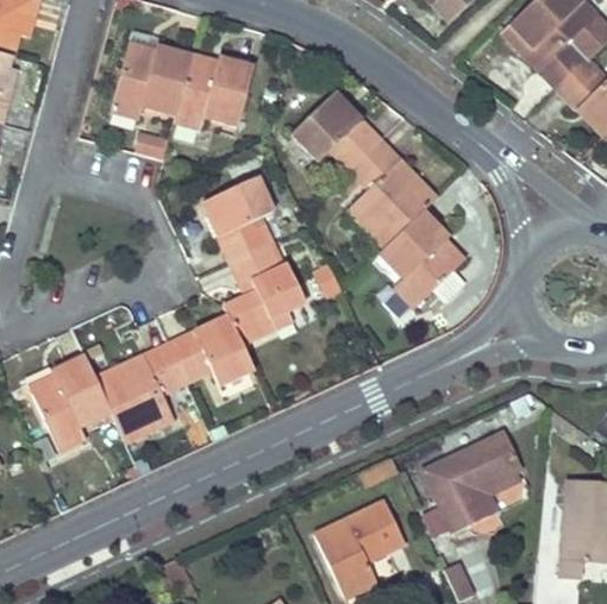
[(0,0),(0,50),(11,54),(17,30),(23,11),(32,13),(36,0),(0,0)]
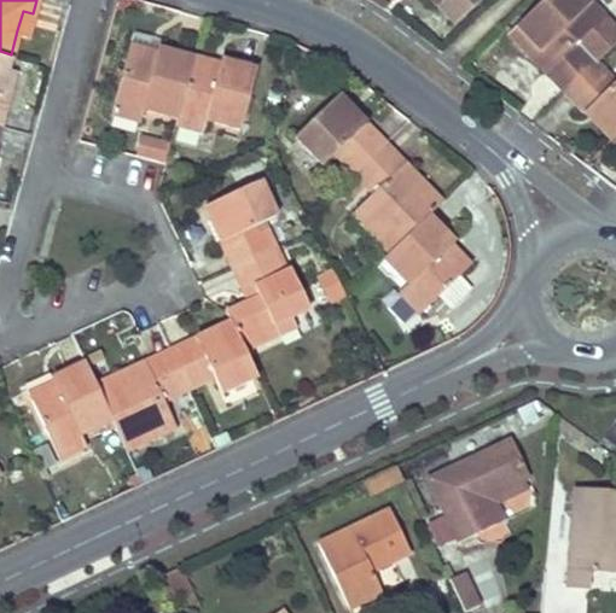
[(437,0),(464,28),(494,0),(437,0)]
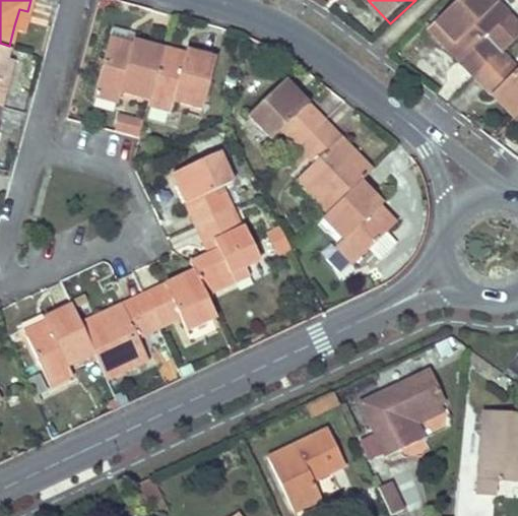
[(453,0),(428,24),(444,43),(452,35),(472,56),(465,64),(475,74),(502,49),(517,34),(517,20),(499,0),(453,0)]
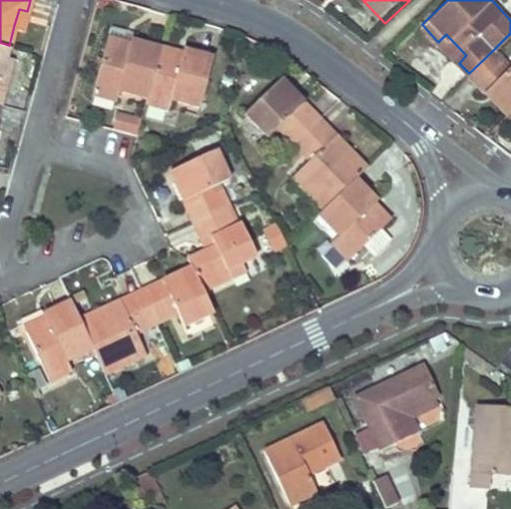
[(19,9),(14,25),(23,28),(27,11),(19,9)]
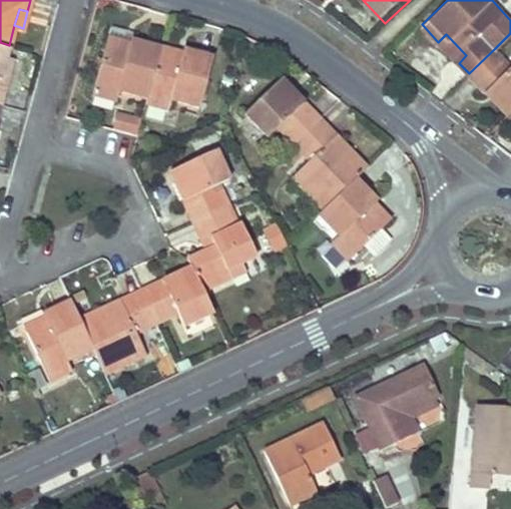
[(120,87),(148,95),(160,50),(162,44),(132,37),(133,31),(111,25),(93,91),(117,97),(120,87)]
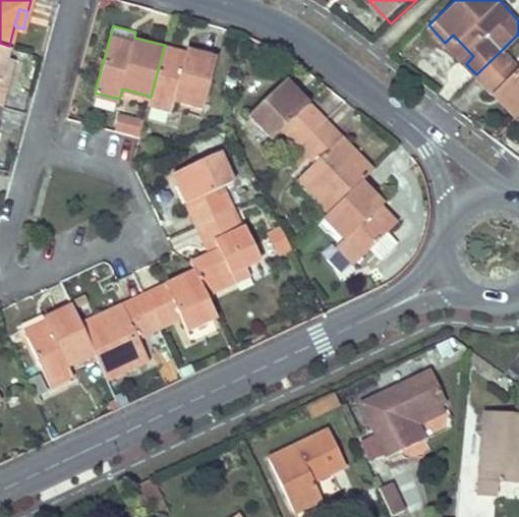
[(453,35),(445,43),(466,64),(473,56),(453,35)]
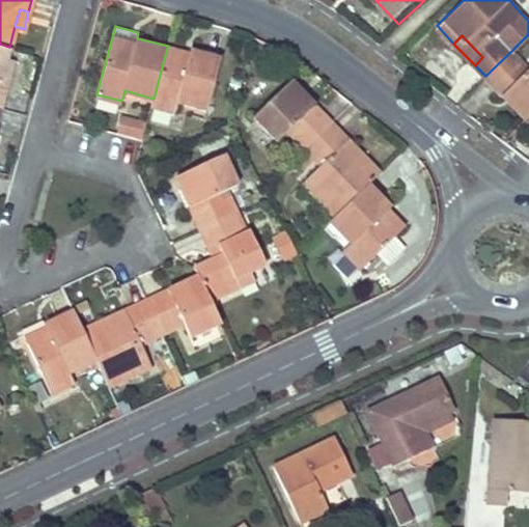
[(9,47),(0,44),(0,104),(2,105),(6,89),(0,87),(0,84),(6,57),(9,47)]
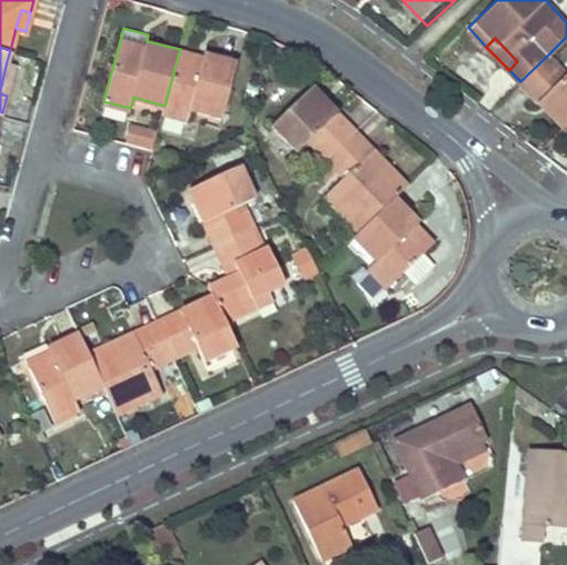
[(180,49),(178,56),(202,62),(205,55),(180,49)]
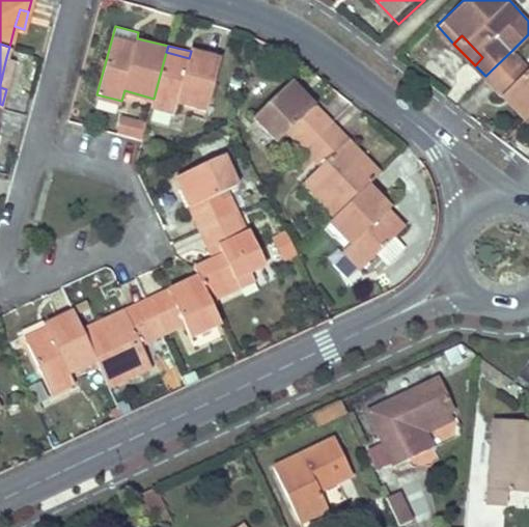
[(154,99),(152,105),(175,111),(178,101),(207,108),(222,56),(192,48),(191,51),(189,58),(166,52),(154,99)]
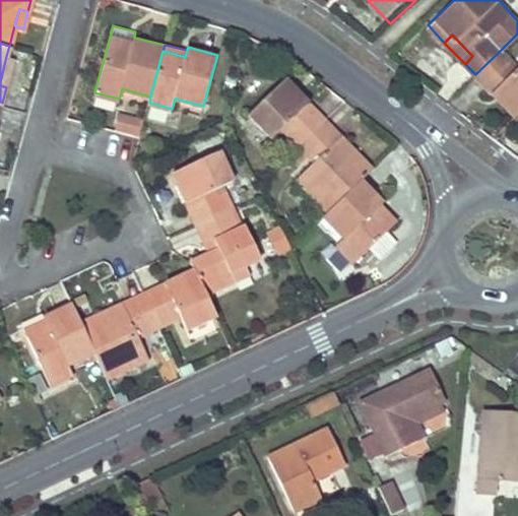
[(502,49),(475,74),(492,91),(498,85),(511,99),(505,105),(514,115),(517,111),(517,65),(502,49)]
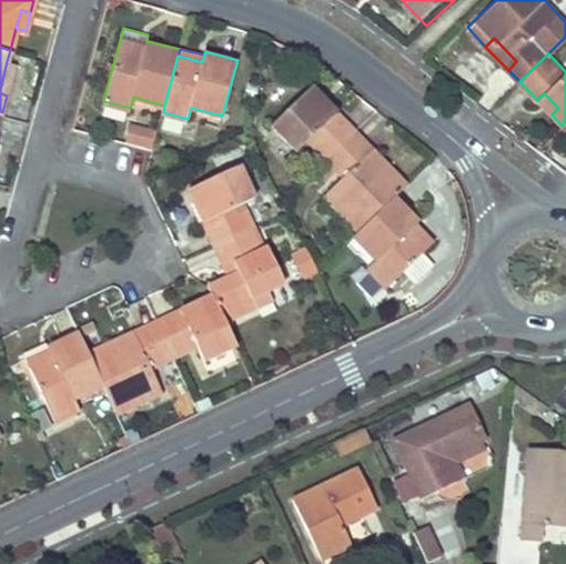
[(7,61),(0,90),(0,93),(7,96),(16,63),(7,61)]
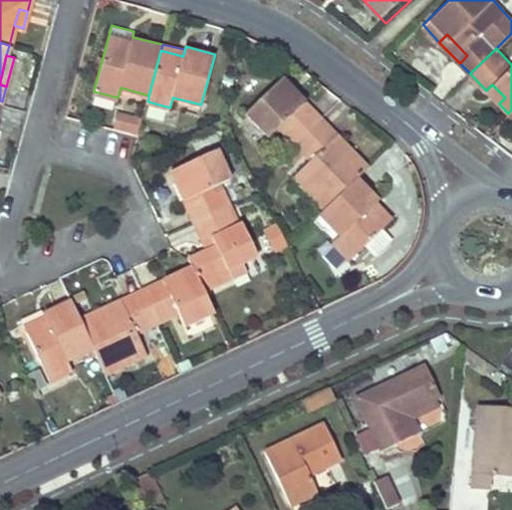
[(287,90),(292,85),(283,76),(246,111),(268,135),(280,124),(296,141),(321,115),(305,98),(299,104),(287,90)]
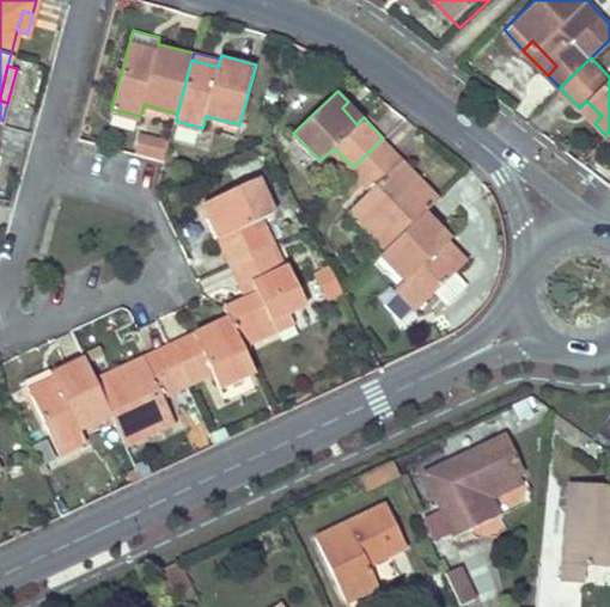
[(586,100),(579,108),(595,123),(602,116),(586,100)]
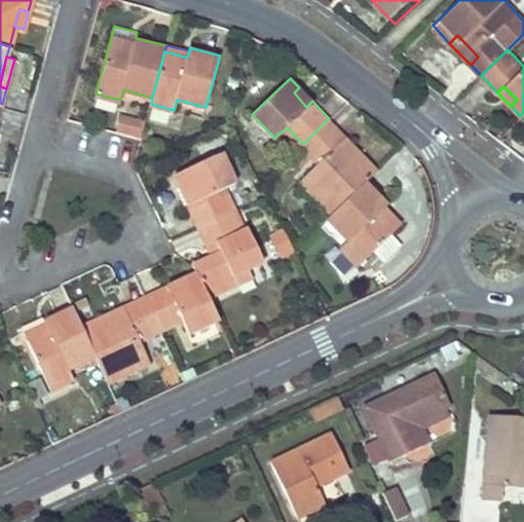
[(312,101),(299,87),(294,92),(306,107),(312,101)]
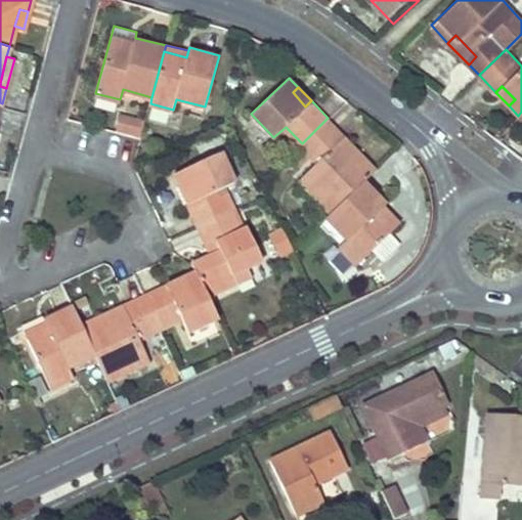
[(122,112),(117,129),(141,136),(146,118),(122,112)]
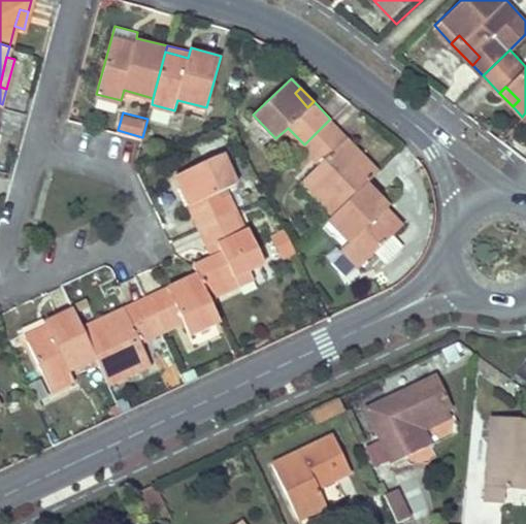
[(330,119),(304,144),(307,149),(296,159),(303,167),(315,156),(321,161),(301,179),(334,214),(368,181),(380,169),(364,154),(358,158),(335,134),(340,130),(330,119)]
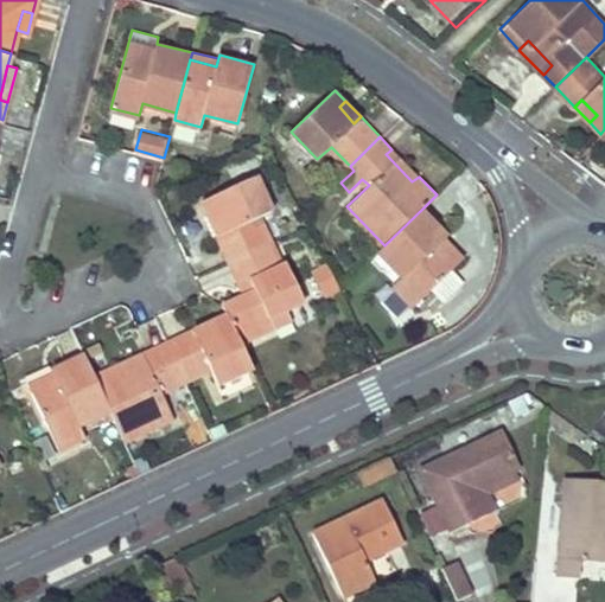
[(419,177),(392,149),(386,154),(412,181),(419,177)]
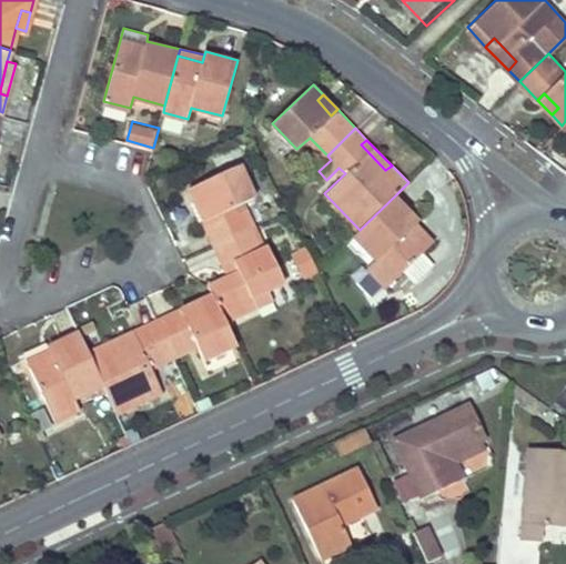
[(189,188),(194,199),(202,195),(215,223),(208,228),(214,242),(251,225),(240,202),(245,200),(256,195),(240,162),(189,188)]
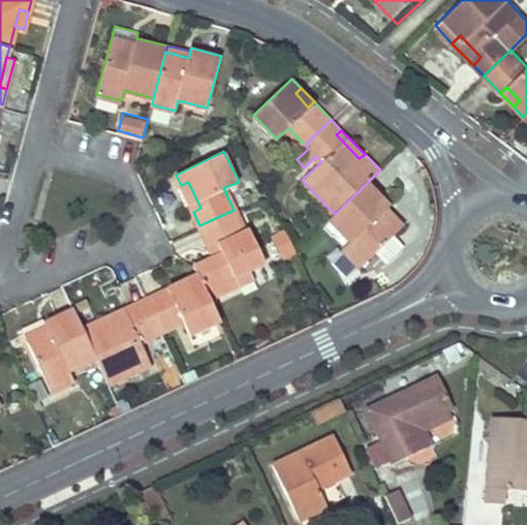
[(335,214),(331,218),(350,240),(342,248),(360,267),(399,228),(382,212),(388,206),(391,203),(369,181),(335,214)]
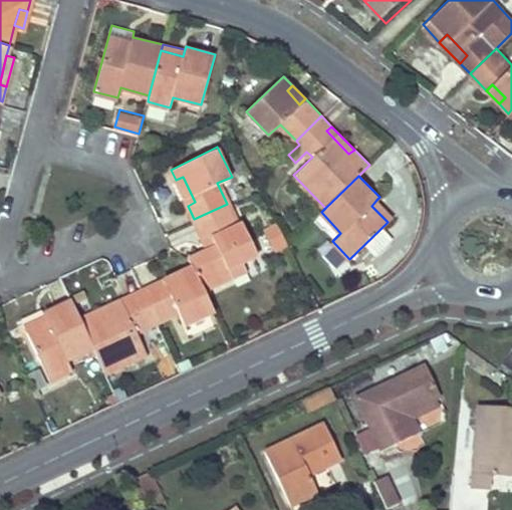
[(183,177),(176,180),(188,206),(195,202),(183,177)]
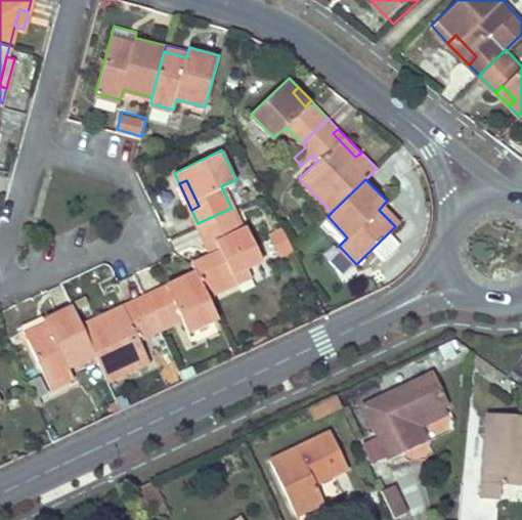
[(226,184),(221,186),(231,208),(236,206),(226,184)]
